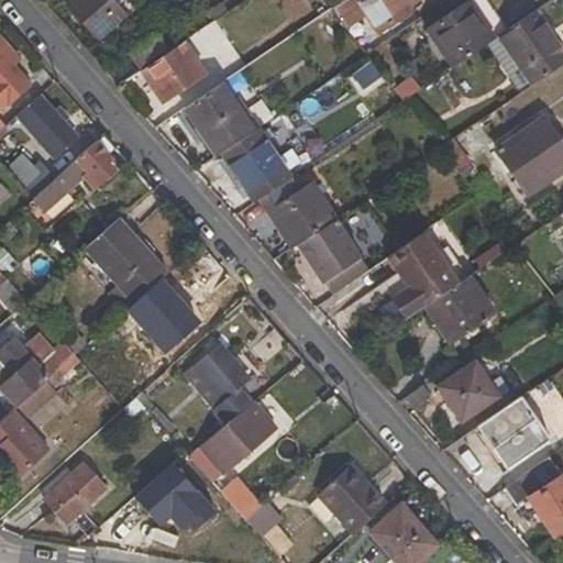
[(118,8),(125,0),(74,0),(68,6),(98,41),(127,17),(118,8)]
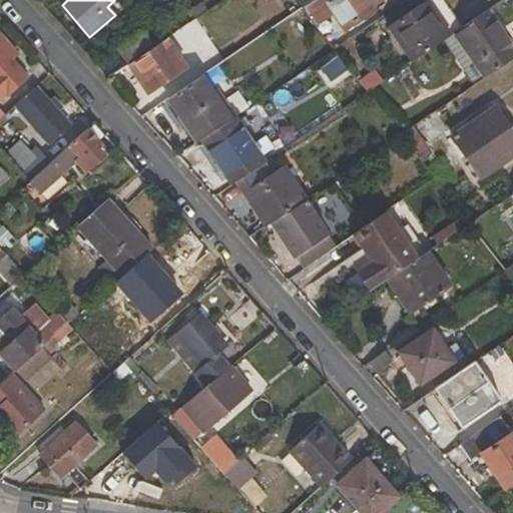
[(369,0),(314,0),(301,9),(316,28),(332,17),(344,32),(376,10),(369,0)]
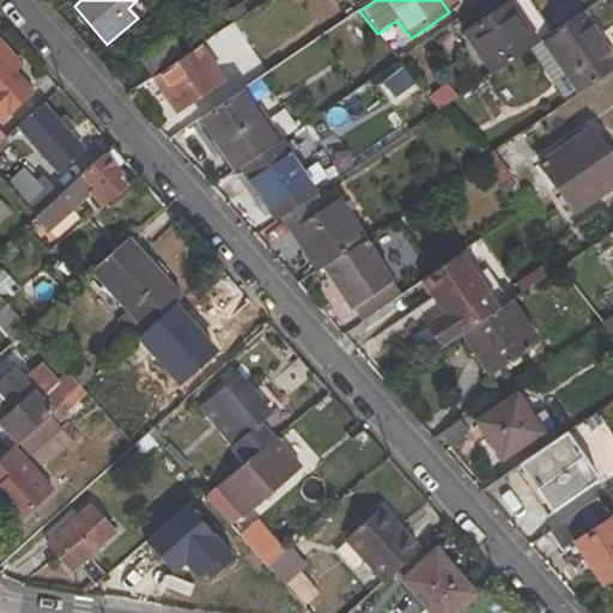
[(463,34),(492,76),(539,43),(513,0),(463,34)]
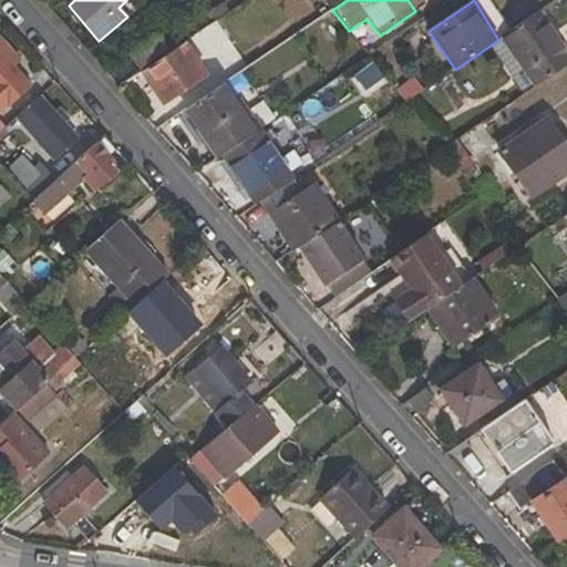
[(511,31),(490,0),(474,0),(498,40),(502,38),(511,31)]
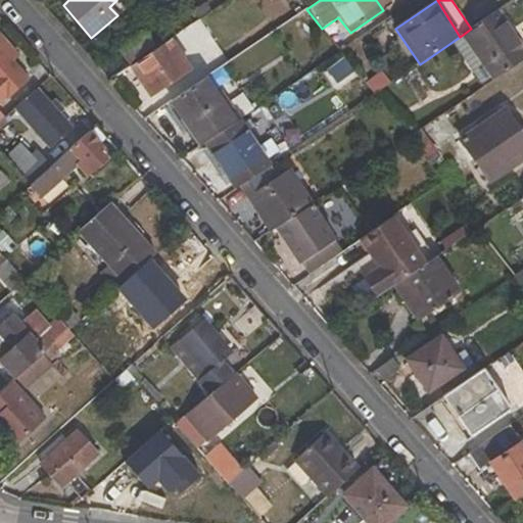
[(192,13),(198,21),(214,11),(207,3),(199,8),(192,13)]
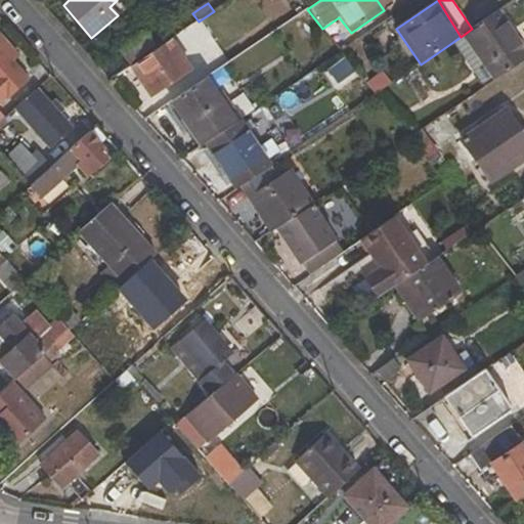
[(464,35),(494,81),(523,59),(523,46),(500,10),(472,29),(464,35)]
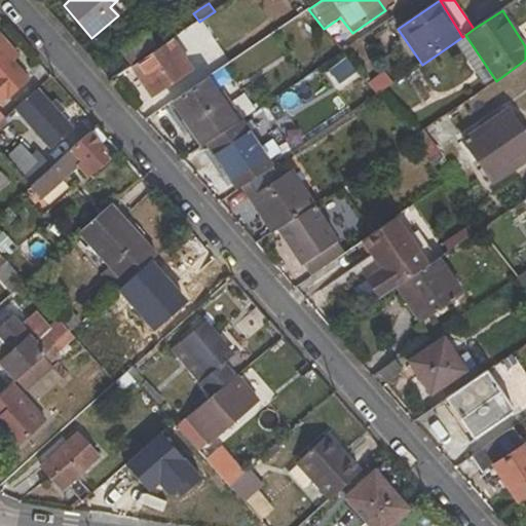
[(147,34),(121,52),(129,65),(156,46),(147,34)]
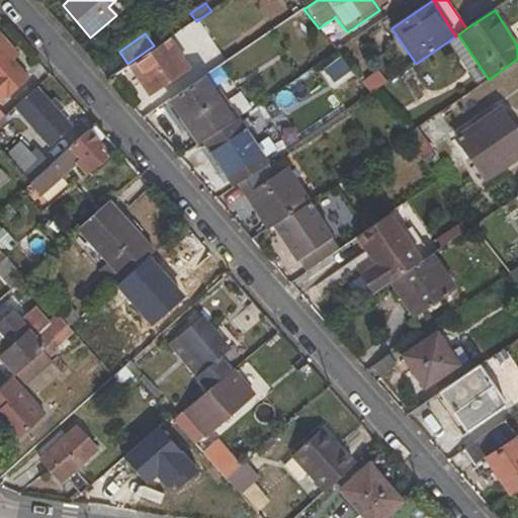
[(17,56),(0,34),(0,103),(27,80),(11,62),(17,56)]
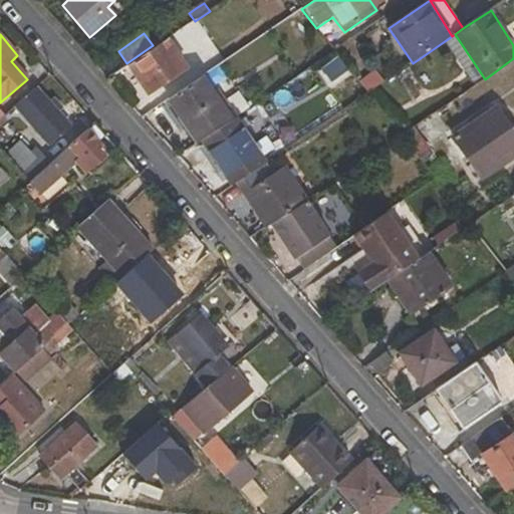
[(190,69),(169,38),(130,65),(150,96),(190,69)]
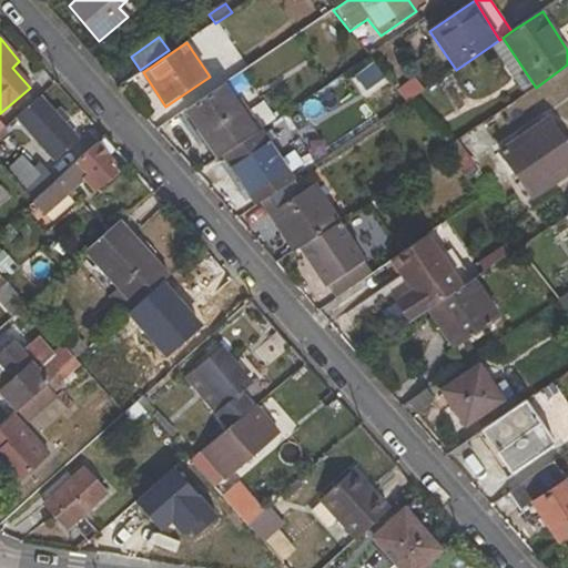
[(415,75),(396,89),(407,103),(425,90),(415,75)]
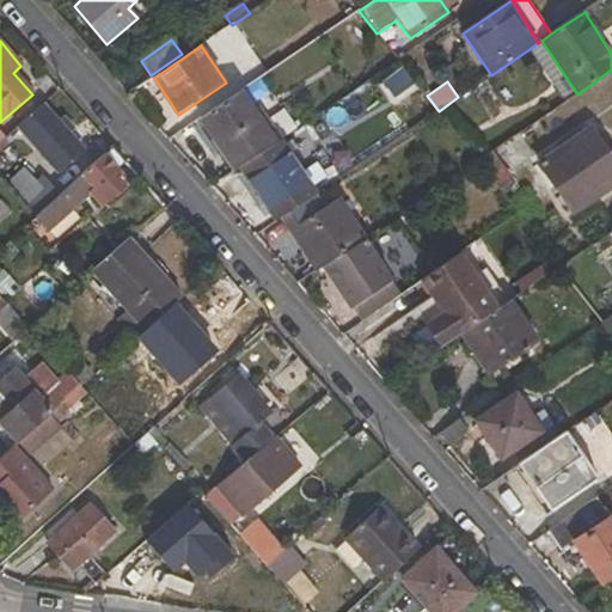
[(201,120),(236,172),(242,169),(282,141),(258,108),(256,110),(243,91),(201,120)]
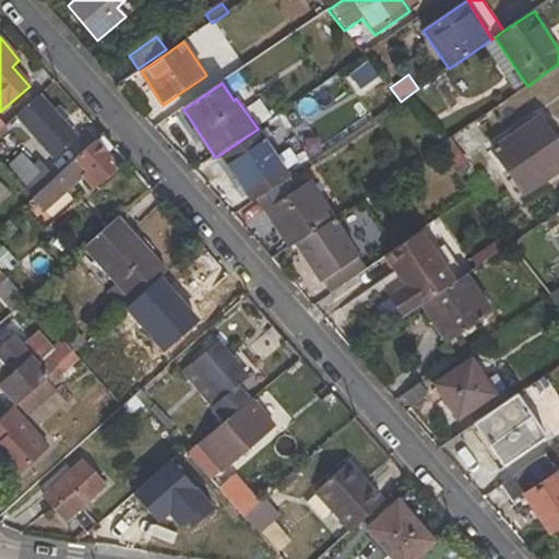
[(55,113),(39,96),(16,117),(54,157),(49,162),(58,171),(84,146),(62,122),(68,118),(60,108),(55,113)]
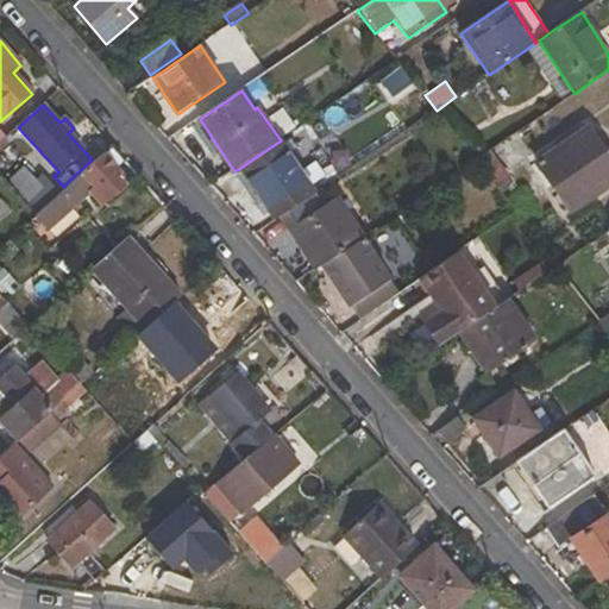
[(608,186),(608,157),(589,129),(535,165),(570,213),(608,186)]
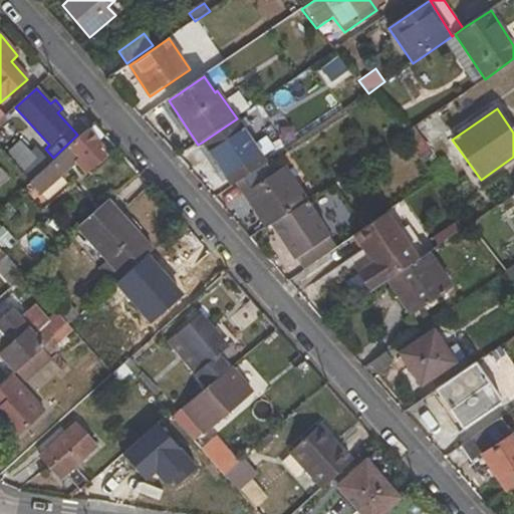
[(262,166),(267,163),(237,118),(203,142),(232,186),(238,183),(262,166)]
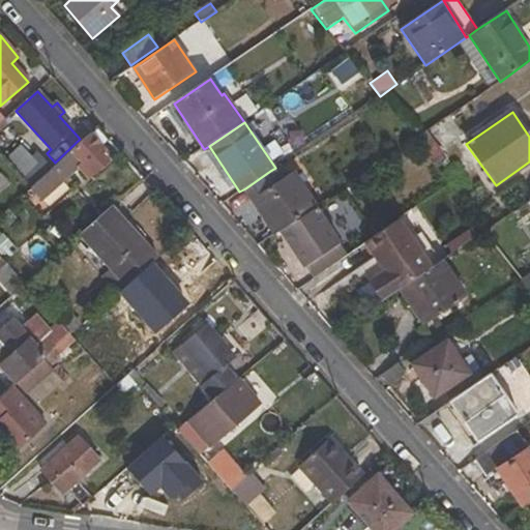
[(108,140),(97,128),(30,188),(41,201),(80,168),(90,178),(108,162),(100,154),(105,152),(100,147),(108,140)]
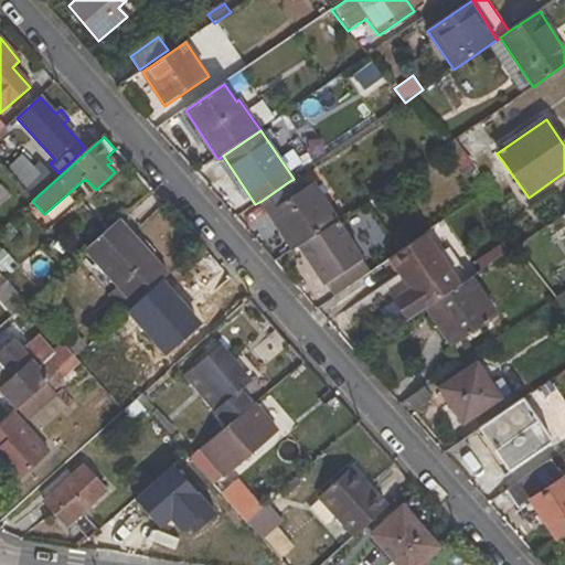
[(456,141),(440,150),(460,174),(472,166),(456,141)]
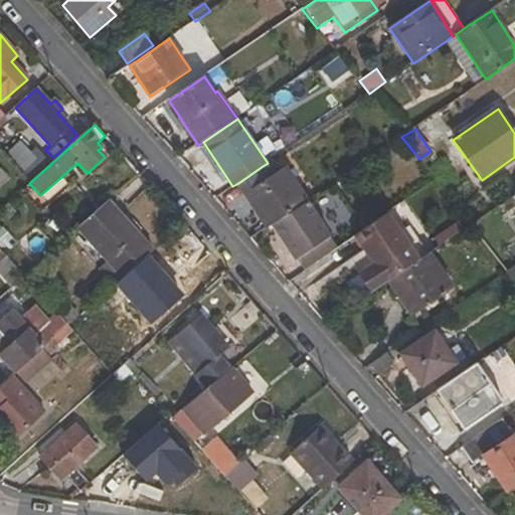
[(253,205),(258,203),(273,225),(306,203),(283,170),(272,177),(263,166),(238,183),(253,205)]
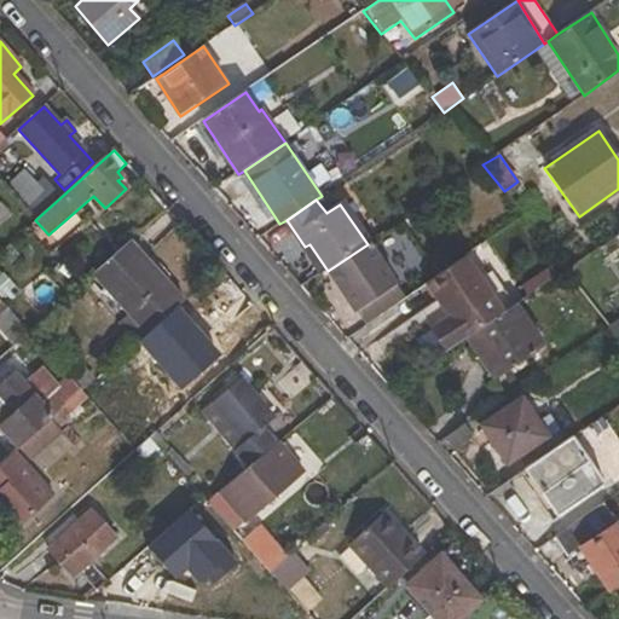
[(131,241),(93,277),(128,317),(146,335),(155,328),(180,304),(184,300),(131,241)]
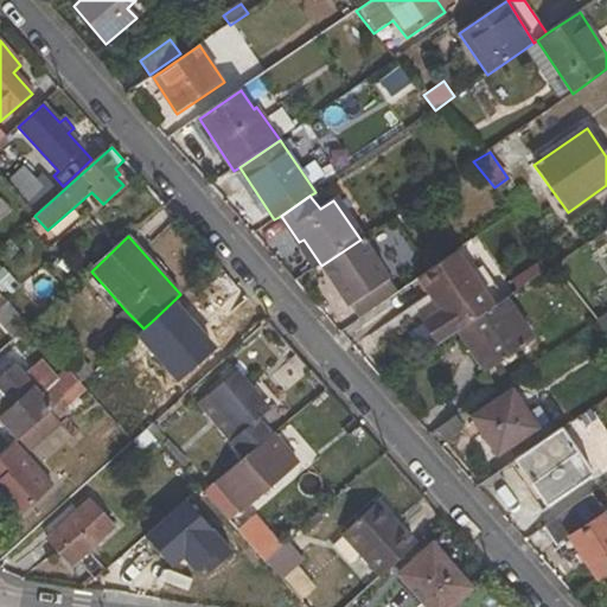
[(360,240),(321,266),(358,318),(396,292),(360,240)]
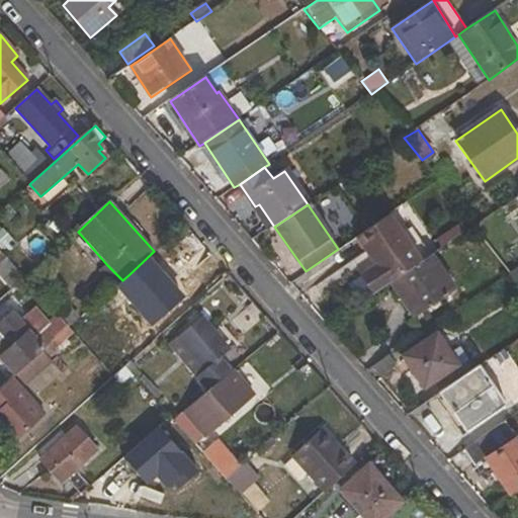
[(374,266),(360,276),(372,295),(391,282),(423,261),(391,213),(355,238),(374,266)]
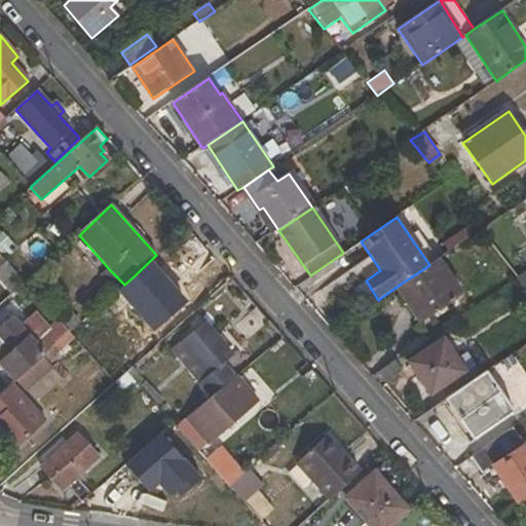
[(189,299),(153,258),(132,278),(166,318),(189,299)]
